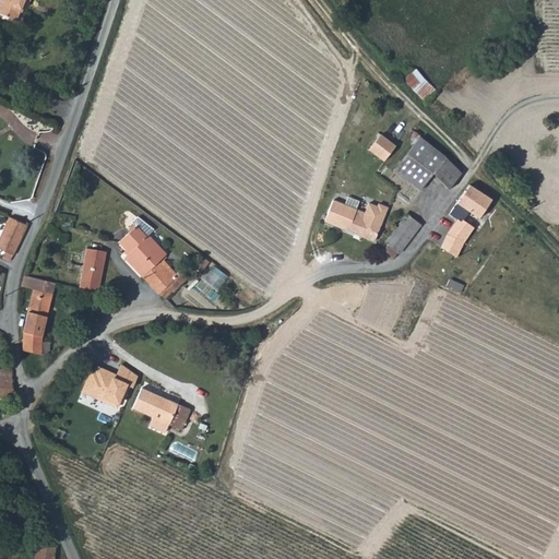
[(36,0),(0,0),(0,16),(16,23),(25,1),(30,3),(31,0),(33,0),(36,1),(36,0)]
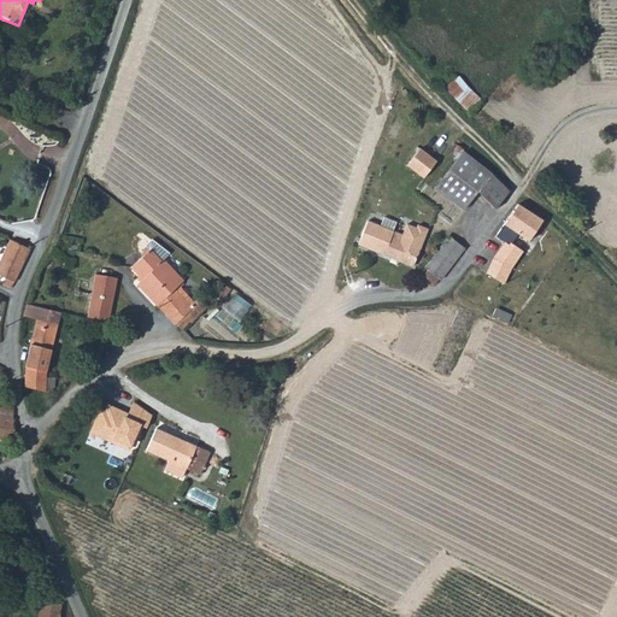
[(413,146),(401,165),(421,176),(432,158),(413,146)]
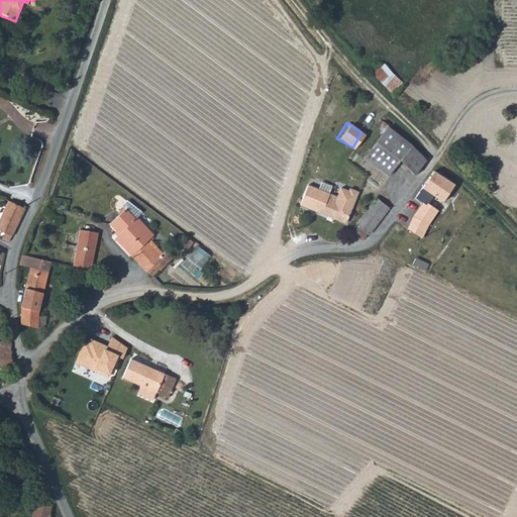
[(365,156),(388,174),(399,159),(405,151),(401,146),(407,140),(388,124),(365,156)]
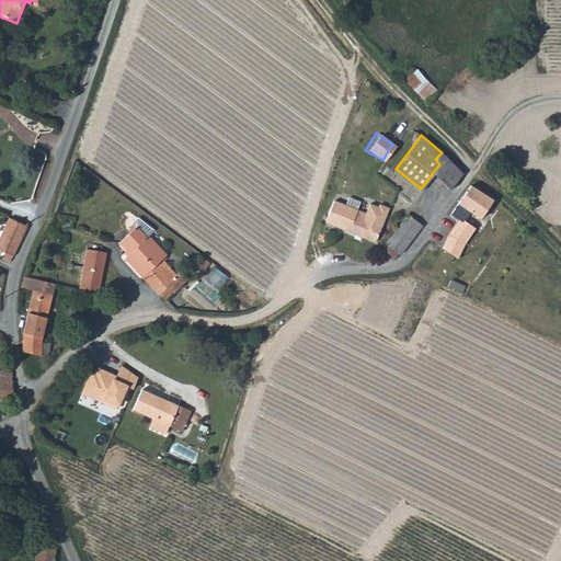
[(462,173),(442,152),(435,159),(439,164),(433,172),(444,183),(449,189),(462,173)]
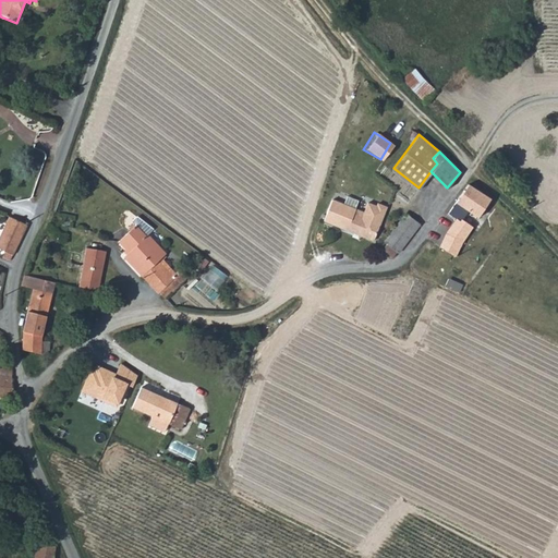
[(457,217),(447,231),(462,241),(490,197),(468,183),(448,213),(457,217)]
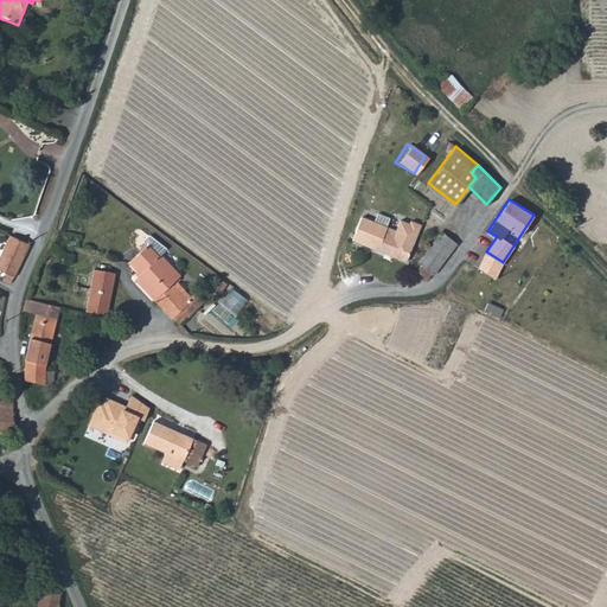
[(372,221),(360,216),(352,238),(406,261),(413,243),(410,243),(394,235),(396,230),(384,225),(388,217),(376,212),(372,221)]
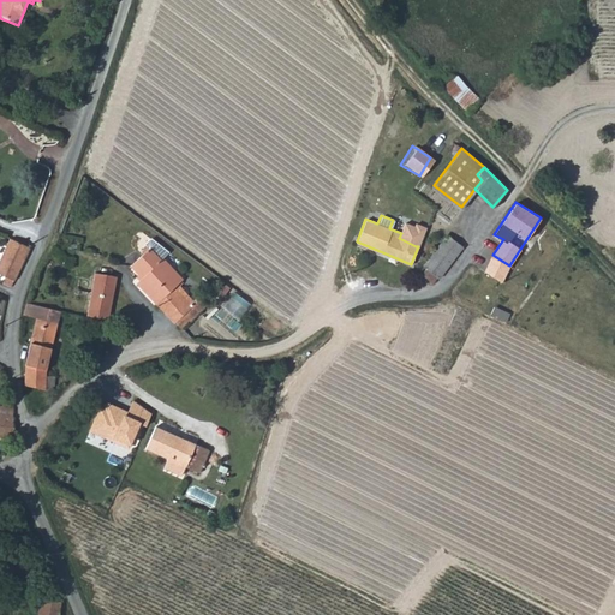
[(416,246),(418,240),(401,233),(399,238),(416,246)]
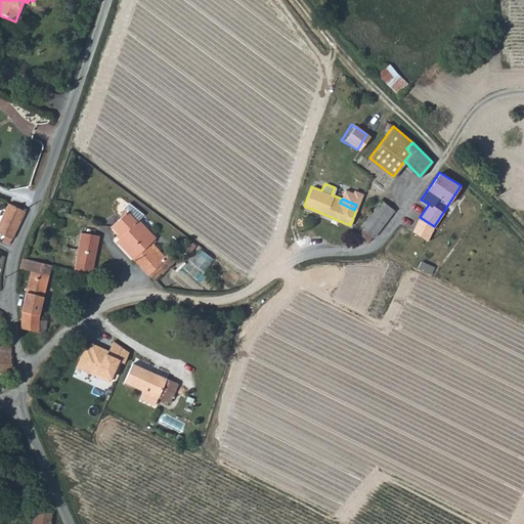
[(394,209),(382,199),(360,226),(362,228),(359,233),(368,241),(372,236),(374,236),(394,209)]
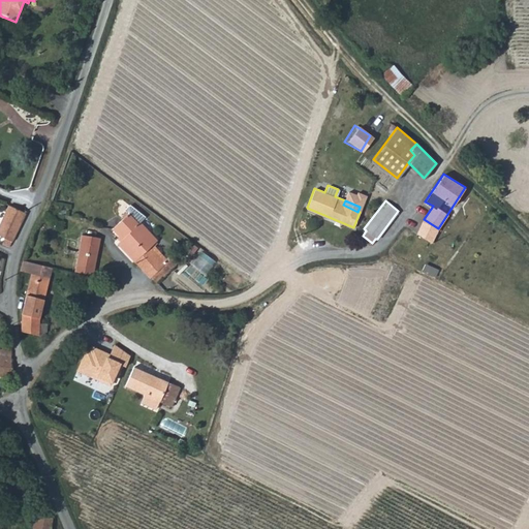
[(9,247),(26,212),(9,206),(0,225),(0,235),(5,238),(3,244),(9,247)]
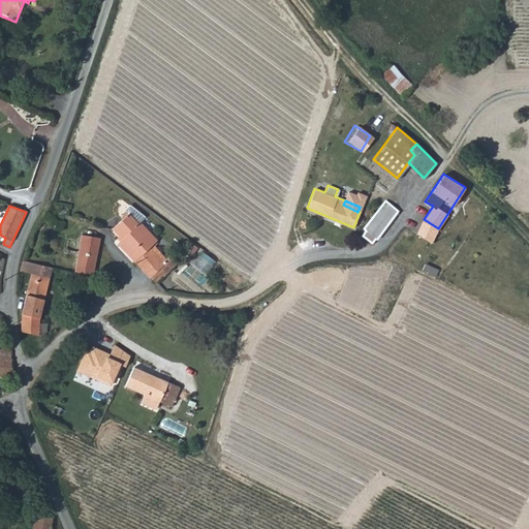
[(135,260),(150,246),(153,243),(156,239),(148,230),(138,220),(142,217),(131,210),(126,215),(114,227),(123,238),(118,242),(135,260)]
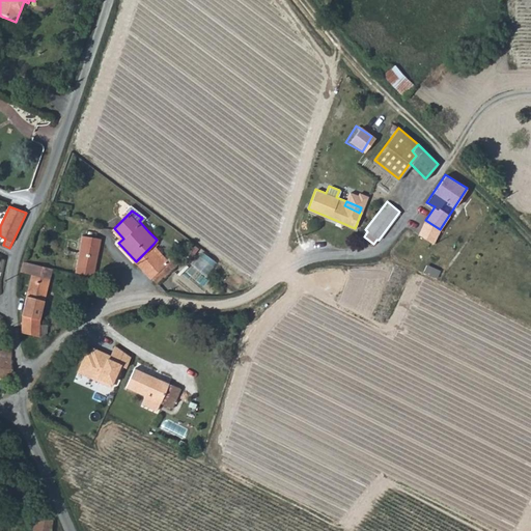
[(417,232),(427,240),(434,243),(440,229),(425,220),(417,232)]
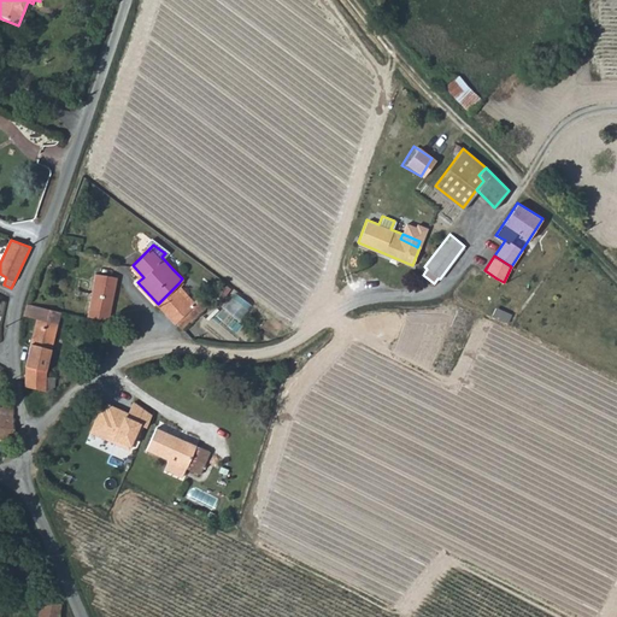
[(74,259),(64,257),(63,265),(72,268),(74,259)]
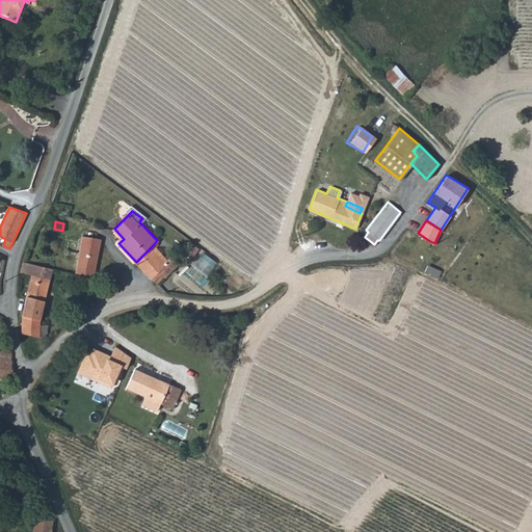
[(75,273),(92,276),(101,239),(82,235),(75,273)]
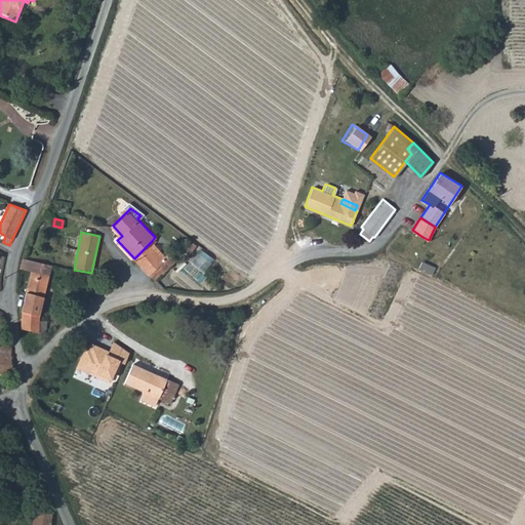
[(420,243),(426,247),(429,240),(422,237),(420,243)]
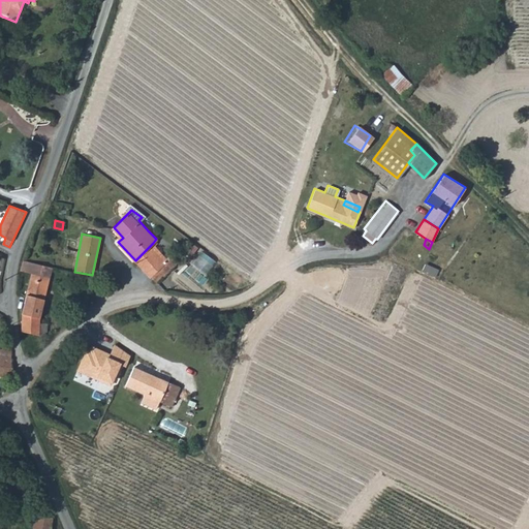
[(409,260),(414,247),(401,241),(395,254),(409,260)]
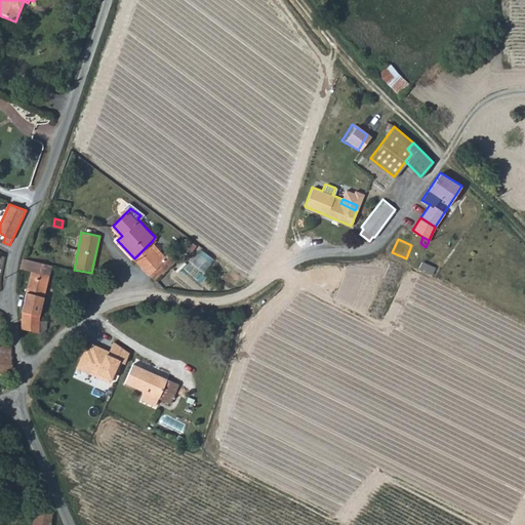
[(168,256),(164,259),(149,244),(134,258),(149,274),(150,274),(156,279),(174,263),(168,256)]
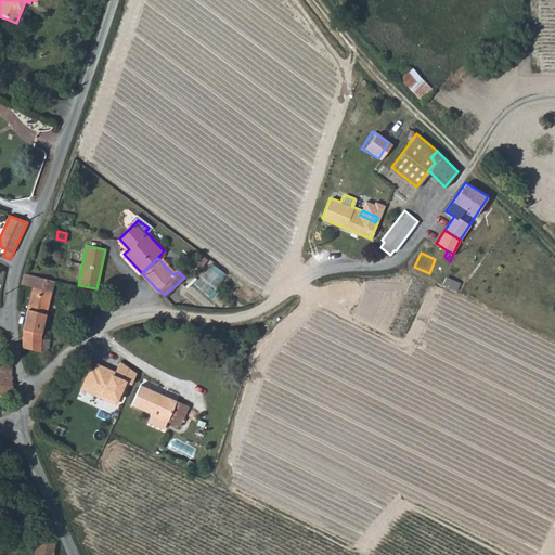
[(40,351),(42,338),(42,333),(54,280),(24,272),(22,283),(33,285),(23,325),(23,346),(40,351)]
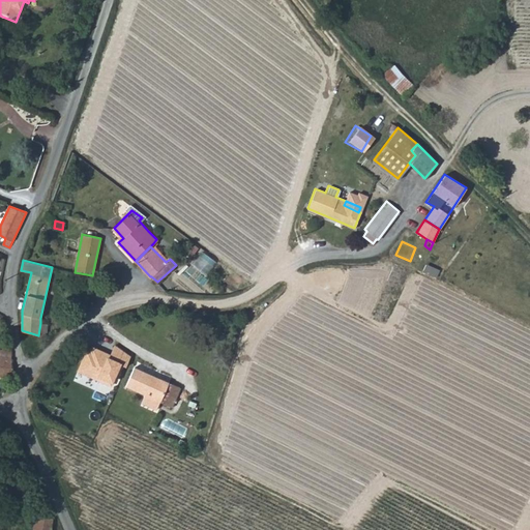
[(75,272),(71,292),(84,294),(95,297),(97,290),(90,288),(92,275),(75,272)]
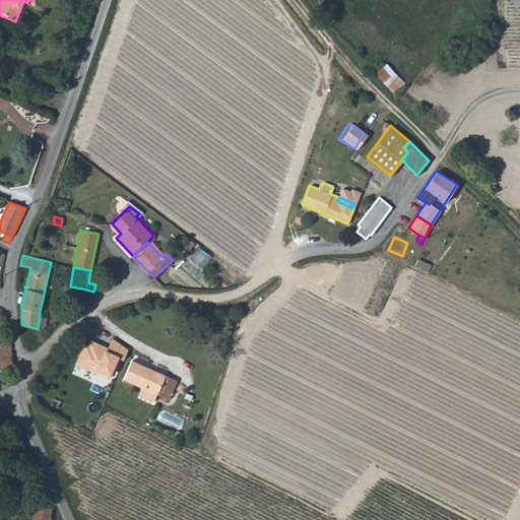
[(110,348),(92,341),(89,346),(86,345),(78,365),(110,378),(120,358),(125,361),(130,349),(115,338),(110,348)]
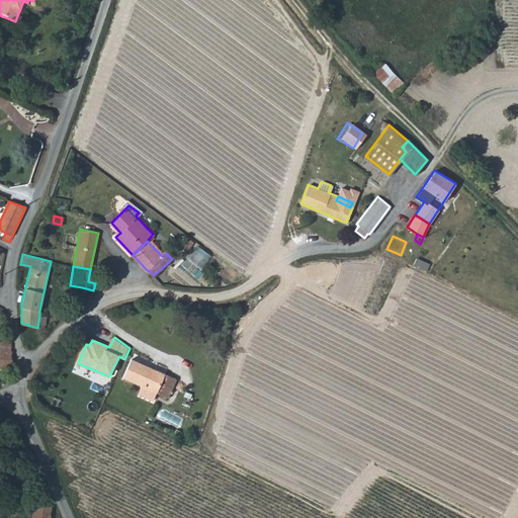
[(0,366),(12,368),(11,343),(0,341),(0,366)]
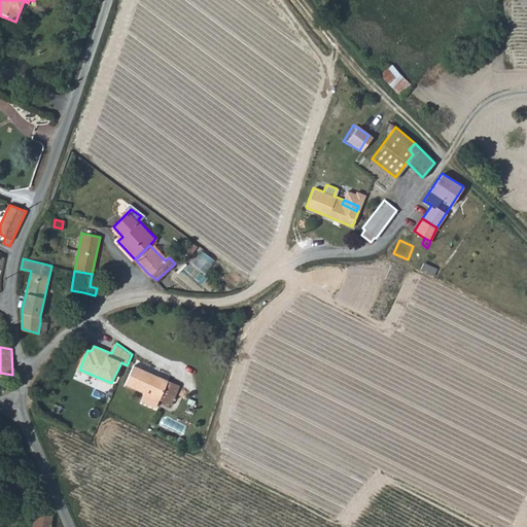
[(171,381),(136,366),(128,386),(146,394),(161,400),(174,406),(177,397),(166,392),(171,381)]
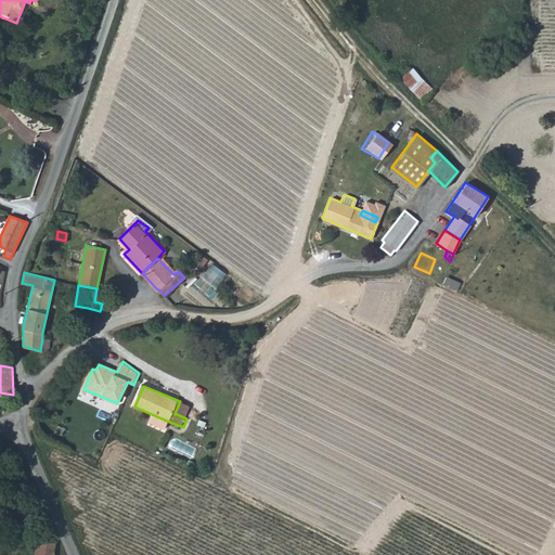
[(180,401),(175,413),(186,418),(192,407),(180,401)]
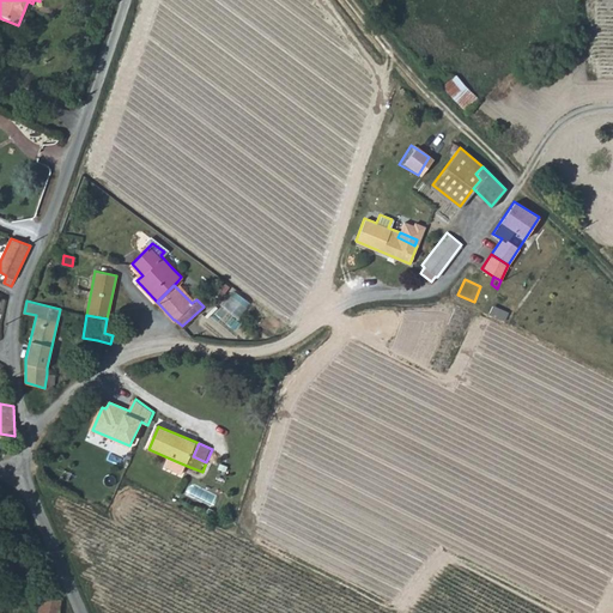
[(183,474),(187,466),(170,459),(167,467),(183,474)]
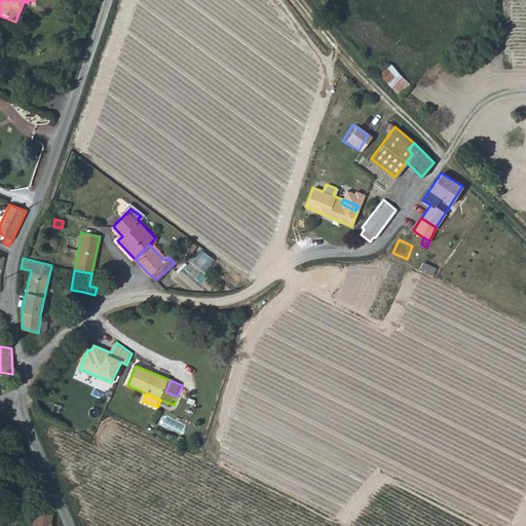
[(32,525),(50,525),(52,514),(35,512),(32,525)]
